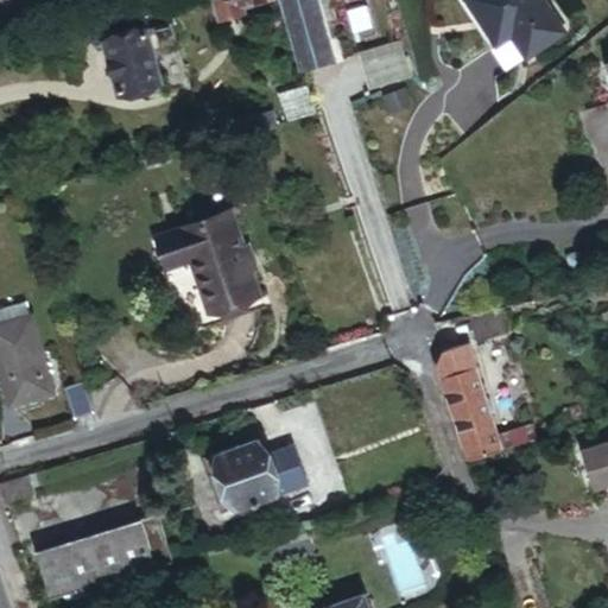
[(271,0),(213,0),(219,21),(241,16),(239,10),(271,0)]
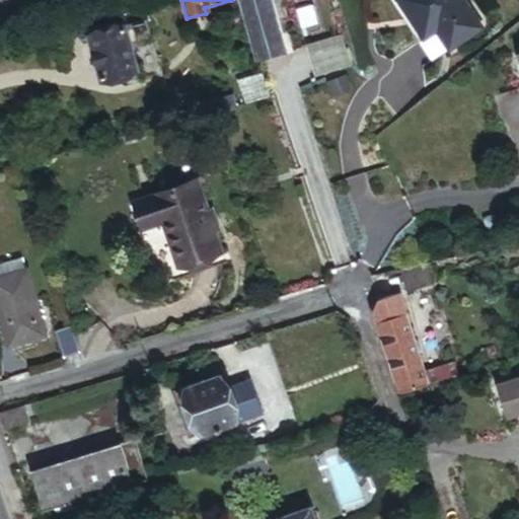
[(238,0),(255,62),(286,53),(271,0),(238,0)]
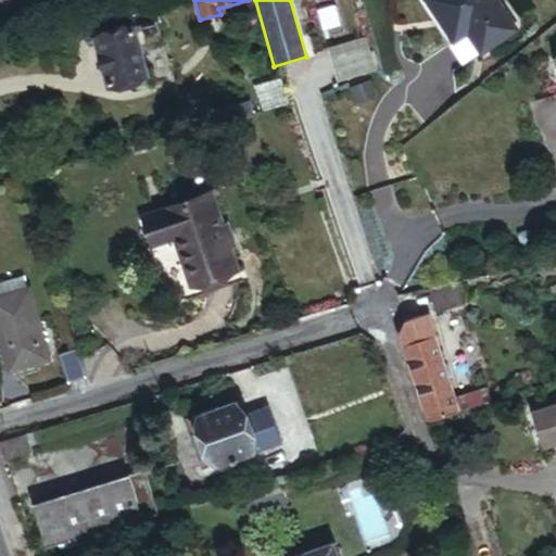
[(520,30),(500,0),(422,0),(454,48),(467,38),(481,57),(520,30)]
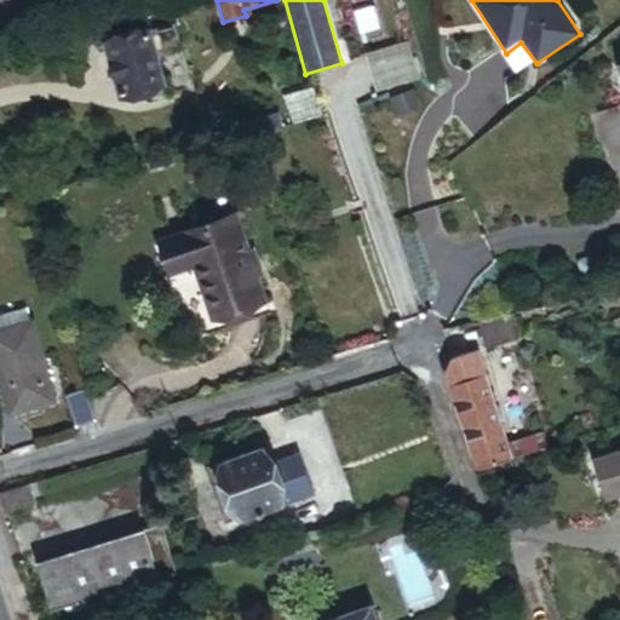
[(181,52),(173,24),(107,42),(121,96),(164,85),(156,58),(181,52)]
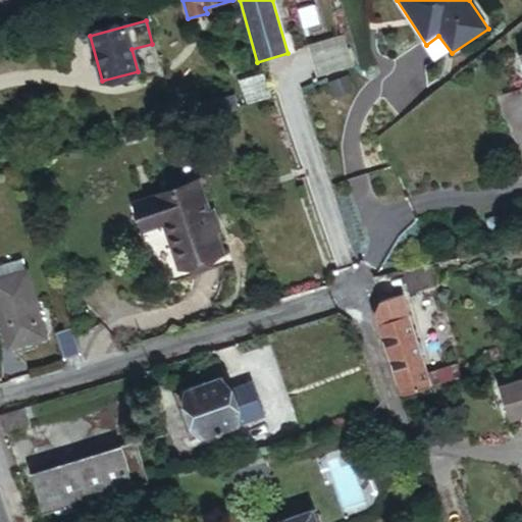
[(343,36),(307,45),(317,81),(353,68),(343,36)]
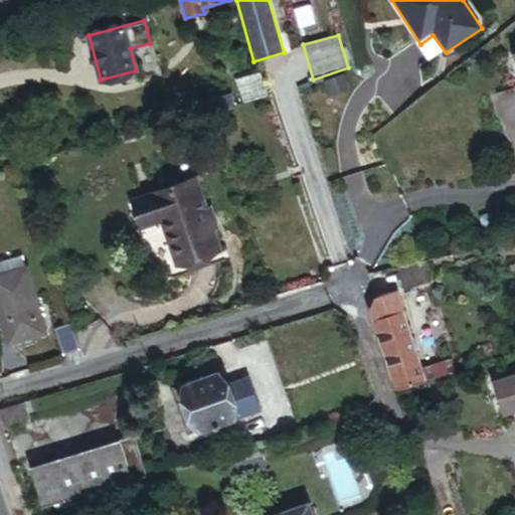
[(349,91),(343,74),(323,82),(329,98),(349,91)]
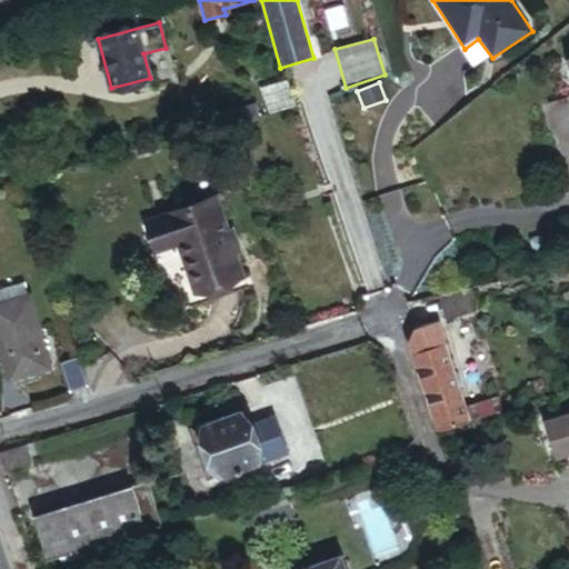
[(217,200),(157,217),(166,245),(178,241),(197,305),(242,291),(217,200)]
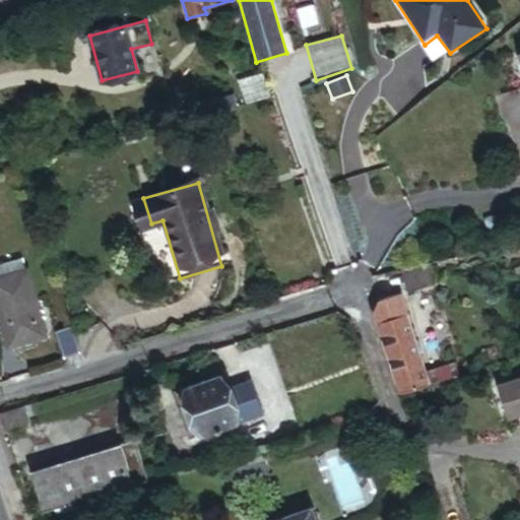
[(151,223),(143,198),(135,201),(142,226),(151,223)]
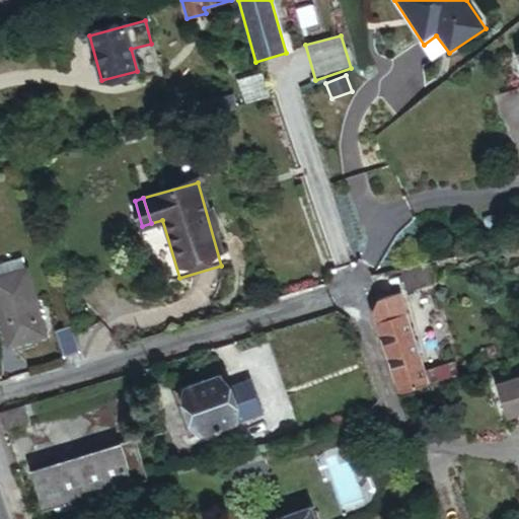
[(18,261),(0,266),(0,280),(22,274),(18,261)]
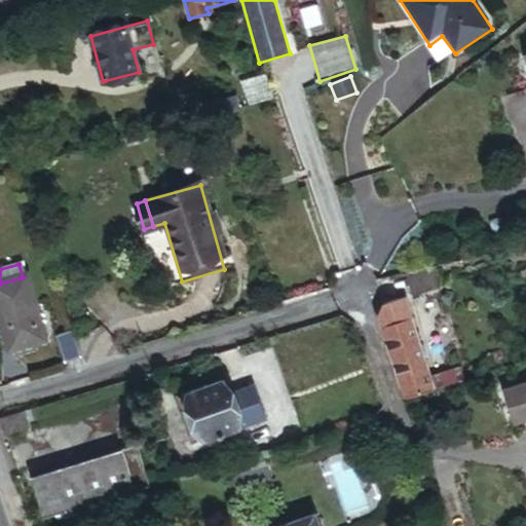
[(0,335),(6,359),(44,347),(24,277),(23,277),(0,284),(0,335)]
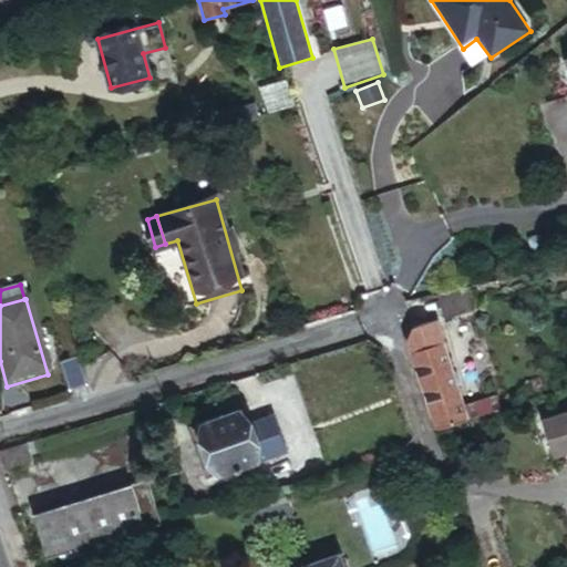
[(436,321),(413,330),(405,343),(435,431),(463,422),(459,405),(436,321)]
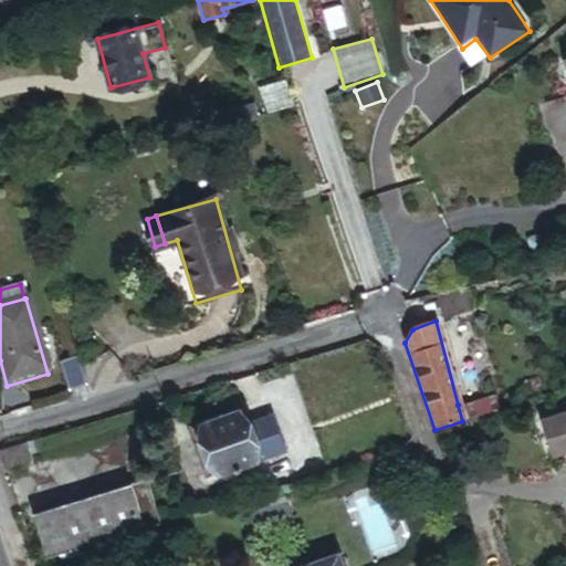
[(66,371),(73,396),(90,390),(83,367),(66,371)]
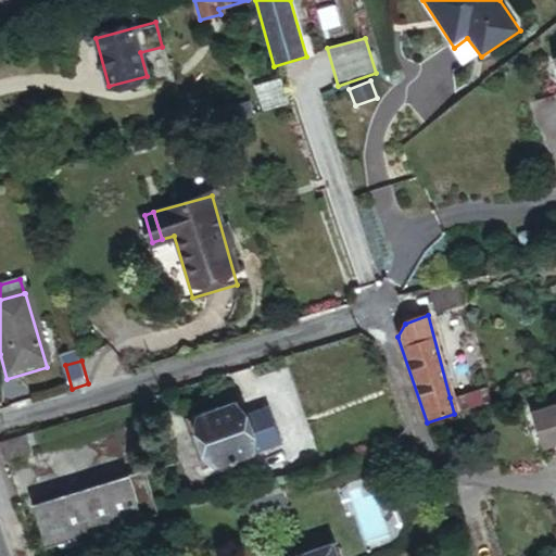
[(484,388),(450,397),(454,414),(489,403),(484,388)]
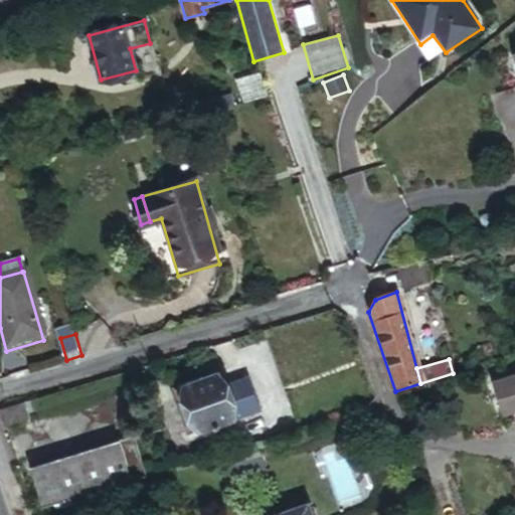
[(241,417),(230,383),(219,386),(215,373),(183,383),(197,431),(241,417)]
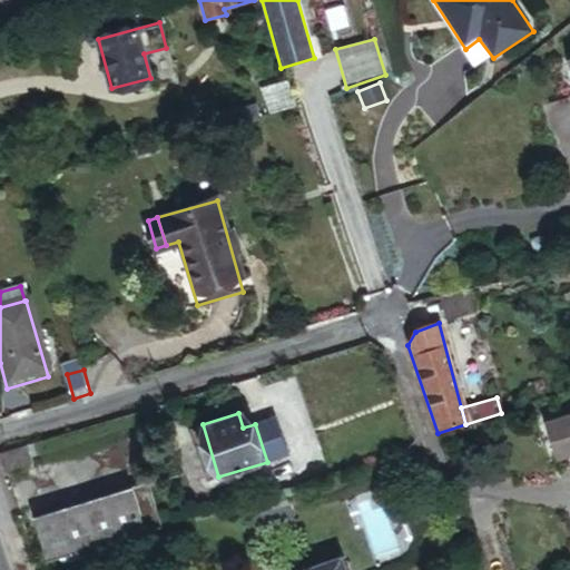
[(569,413),(569,414),(568,418),(543,425),(557,461),(569,455),(569,413)]
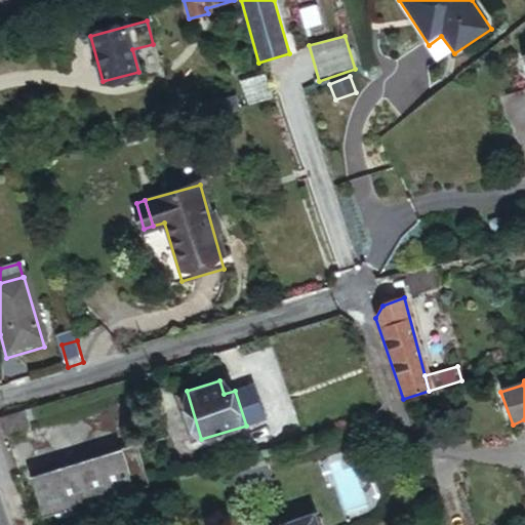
[(0,418),(0,436),(26,428),(24,421),(35,417),(33,408),(0,418)]
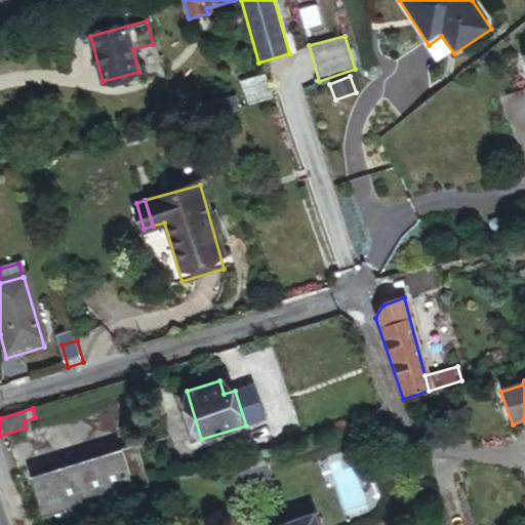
[(146,488),(133,446),(117,451),(129,492),(146,488)]
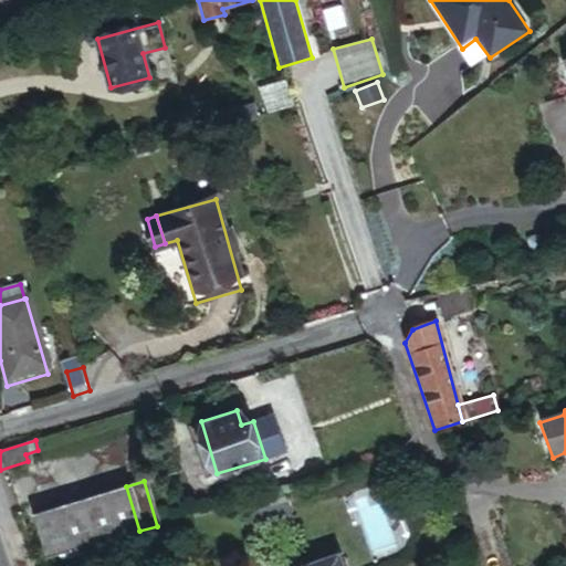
[(139,531),(126,486),(30,515),(42,559),(139,531)]
